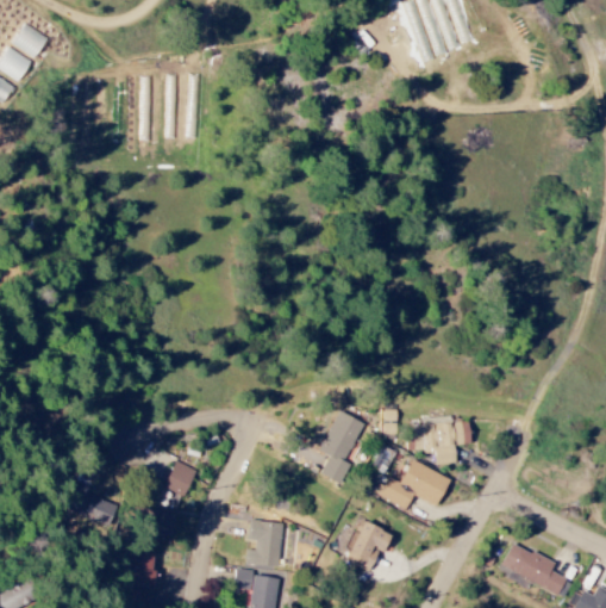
[(14,86),(0,75),(0,99),(4,103),(14,86)]
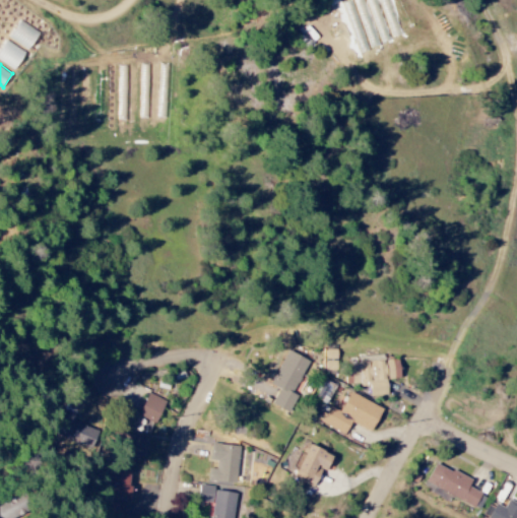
[(288,409),(312,360),(289,348),(273,383),(281,387),(274,403),(288,409)]
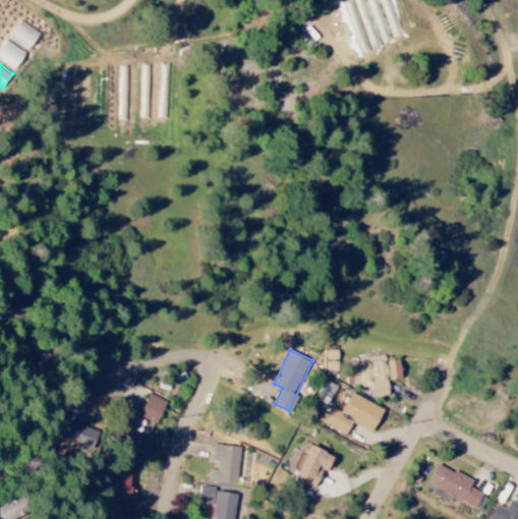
[(348,362),(349,384),(361,383),(362,386),(372,386),(372,396),(390,395),(390,379),(403,379),(402,359),(348,362)]
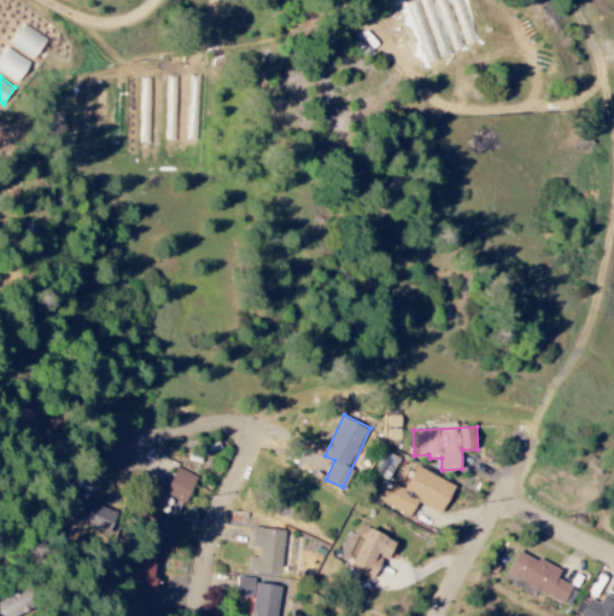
[(200,475),(180,465),(167,492),(188,503),(200,475)]
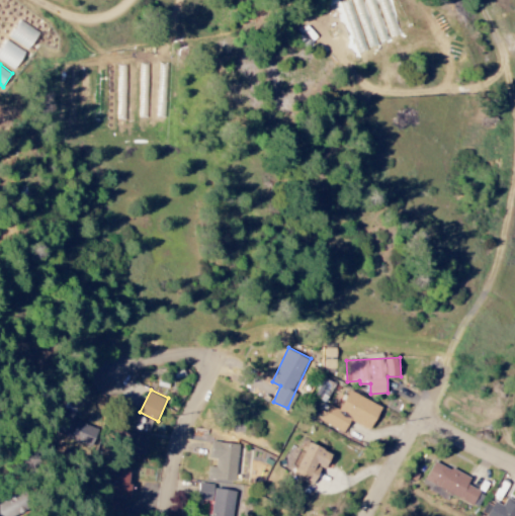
[(383,407),(351,390),(341,409),(331,404),(321,420),(345,433),(352,419),(371,429),(383,407)]
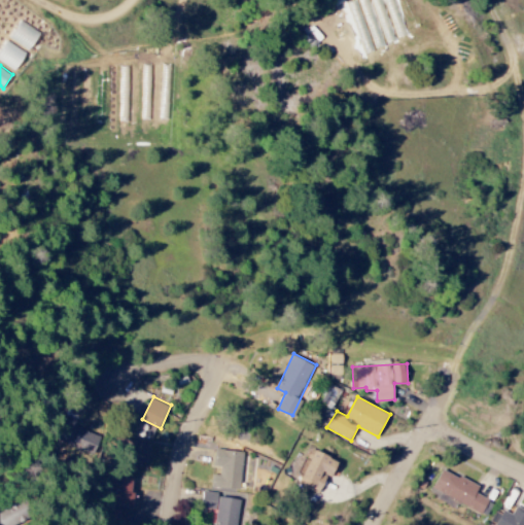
[(94,453),(101,438),(77,425),(70,441),(94,453)]
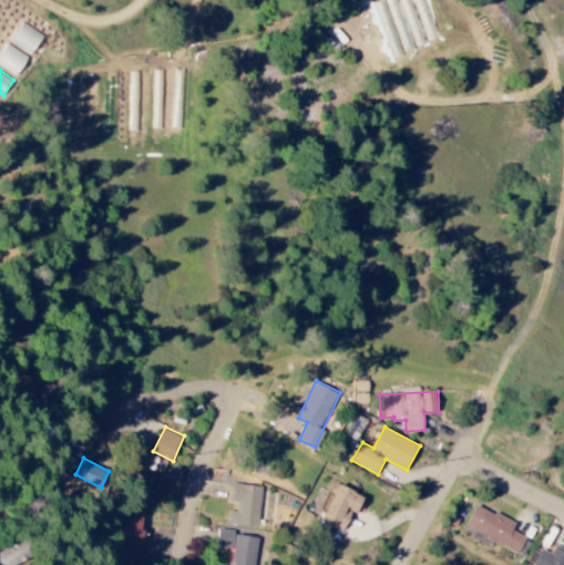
[(120,489),(163,494),(165,473),(122,469),(120,489)]
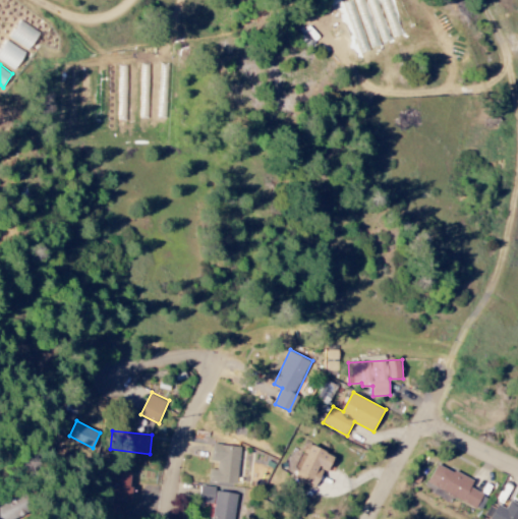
[(319,486),(326,467),(335,471),(341,457),(306,443),(296,468),(299,469),(296,478),(319,486)]
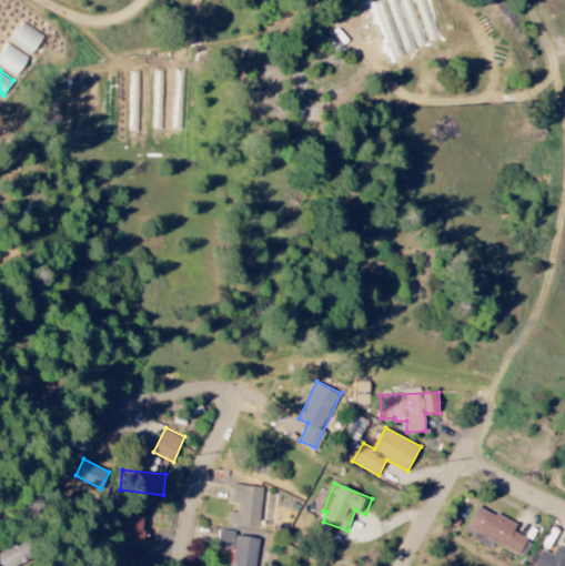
[(263,485),(232,484),(232,506),(230,506),(230,525),(262,526),(263,485)]
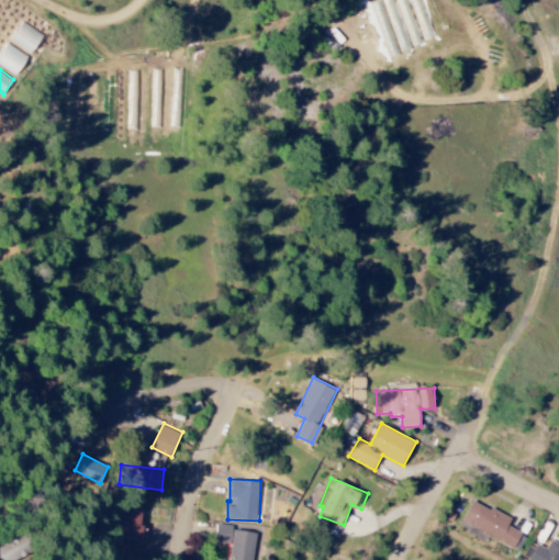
[(462,519),(521,550),(528,535),(509,525),(512,518),(474,499),(462,519)]
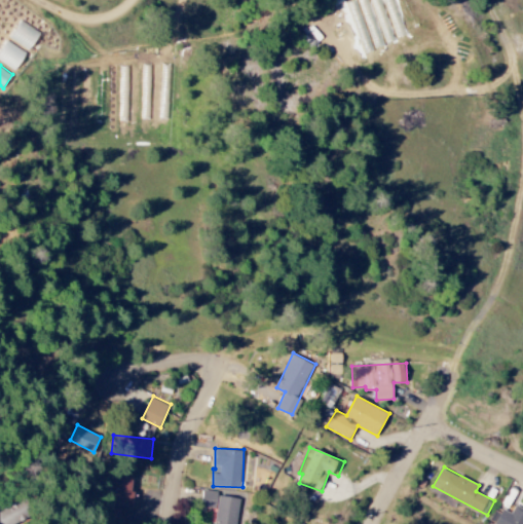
[(127,523),(128,508),(133,508),(135,475),(104,474),(103,489),(114,490),(112,522),(127,523)]
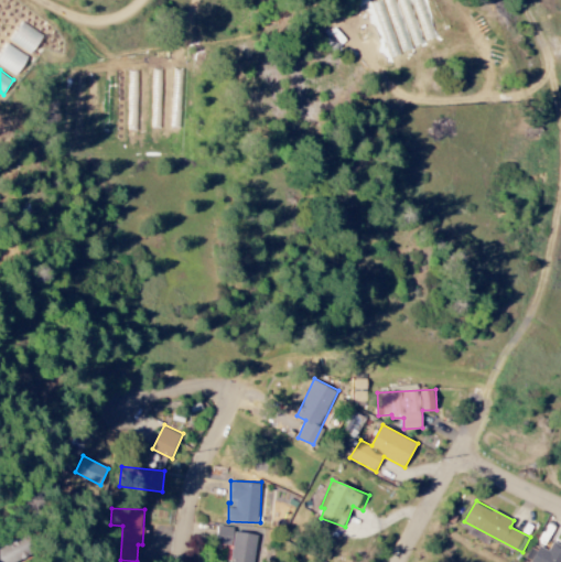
[(235,526),(218,525),(218,543),(234,544),(235,526)]
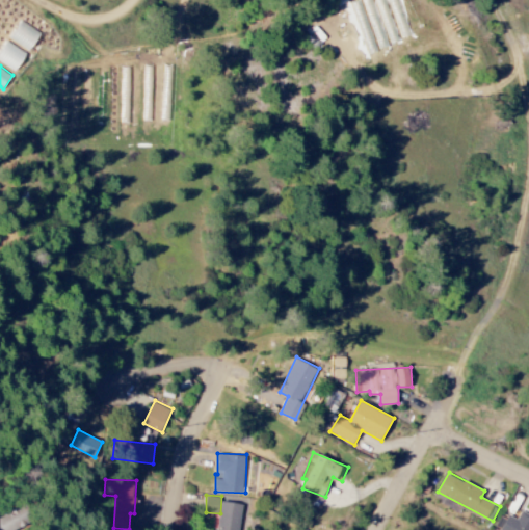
[(240,529),(243,503),(221,501),(218,529),(240,529)]
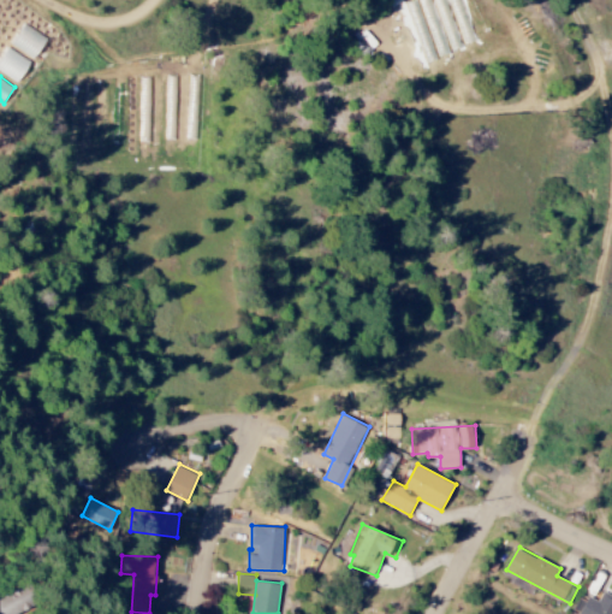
[(0,595),(0,604),(4,613),(16,613),(30,608),(22,586),(0,595)]
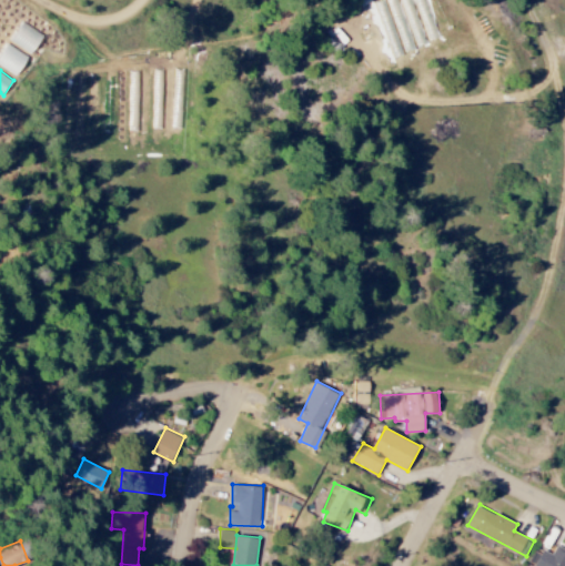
[(564,548),(557,545),(554,553),(543,548),(535,565),(564,565),(564,548)]
